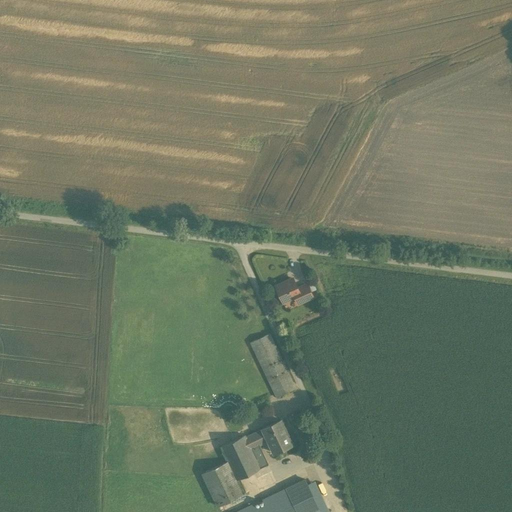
[(292,278),(276,286),(283,302),(295,297),(300,294),(297,288),(292,278)]
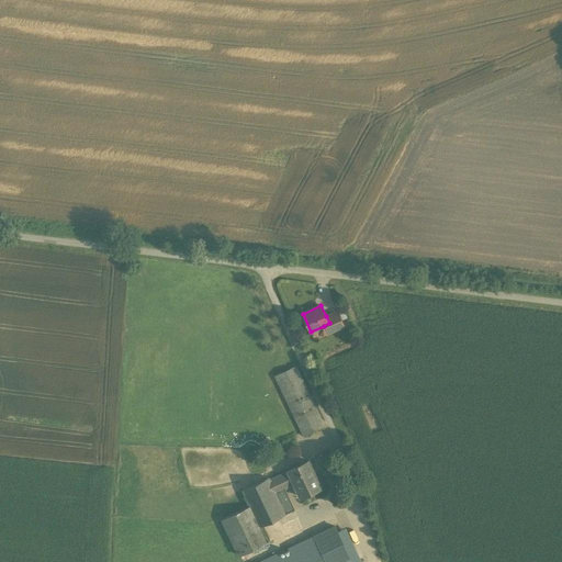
[(337,312),(326,316),(329,323),(324,326),(327,334),(344,326),(337,312)]
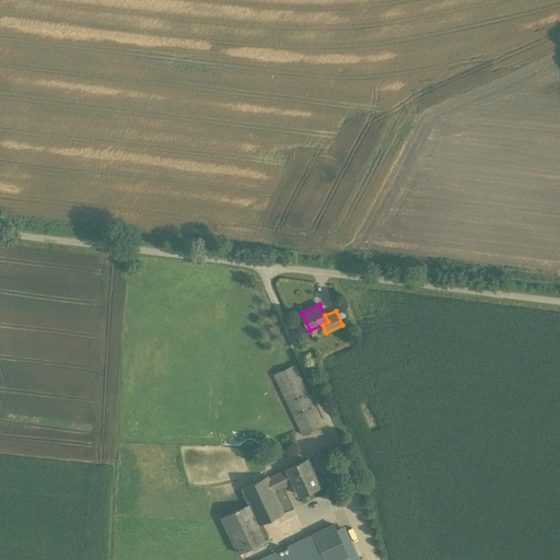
[(323,424),(294,365),(273,374),(302,434),(323,424)]
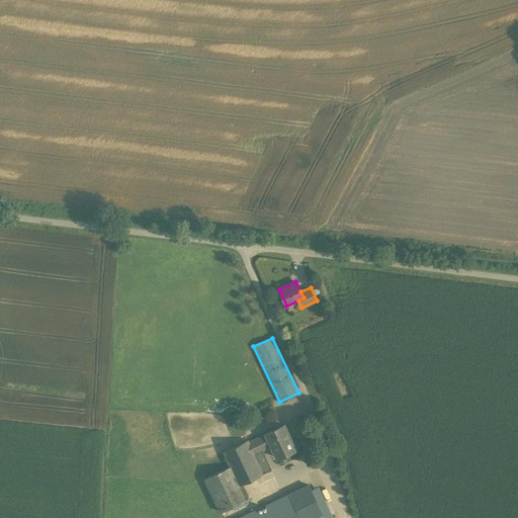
[(251,419),(242,423),(245,430),(254,426),(251,419)]
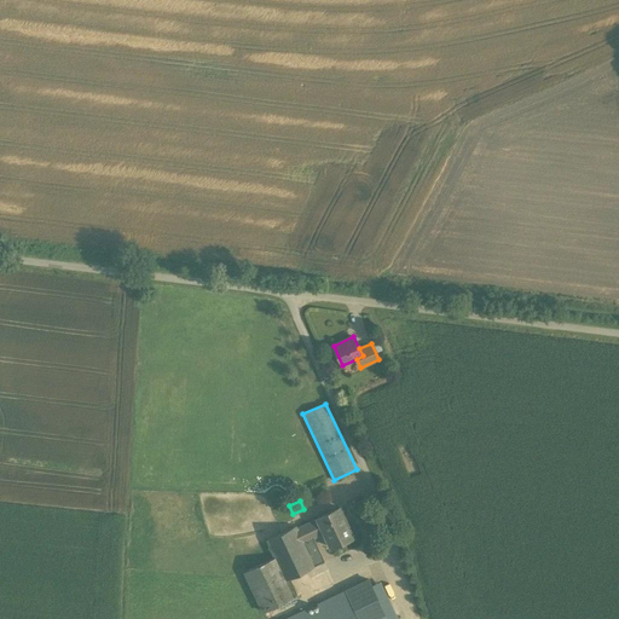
[(339,508),(317,518),(317,519),(296,528),(304,543),(313,538),(324,532),(331,548),(353,537),(339,508)]
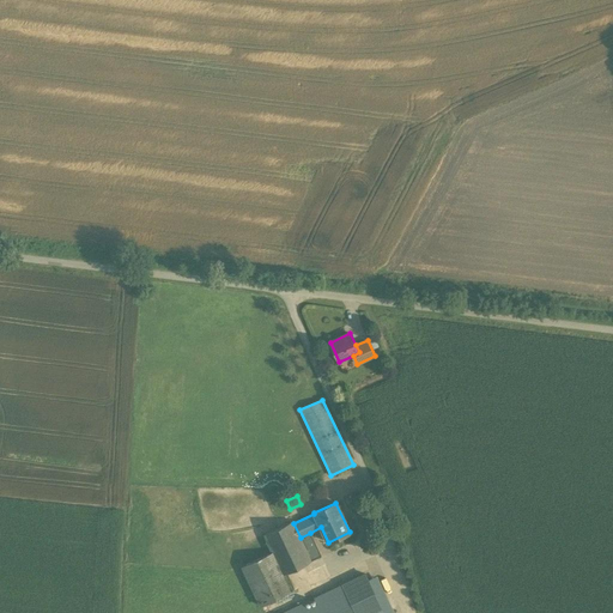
[(278,528),(263,535),(272,552),(283,574),(285,572),(321,556),(310,533),(301,538),(293,523),(293,521),(278,528)]
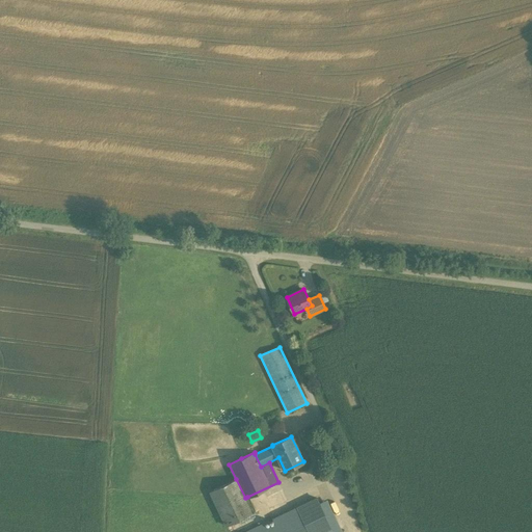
[(245,498),(236,479),(210,491),(212,497),(227,526),(255,512),(247,497),(245,498)]
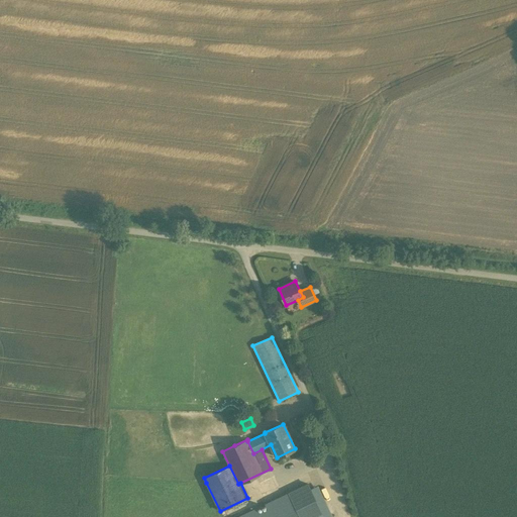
[(291,498),(251,516),(311,516),(321,512),(307,484),(289,493),(291,498)]
